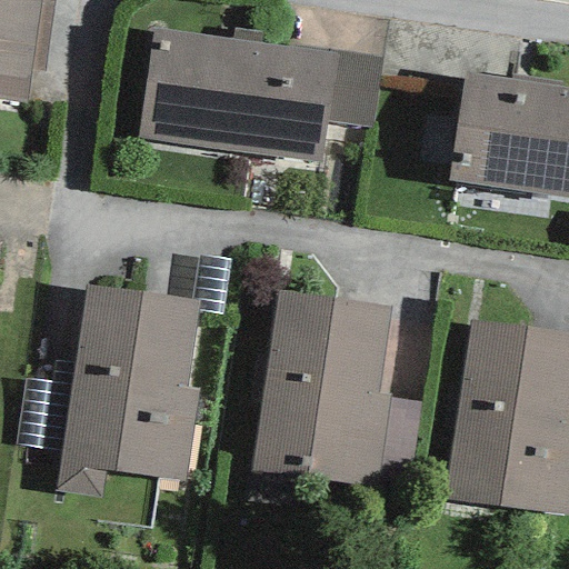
[(0,0),(0,99),(26,103),(30,70),(40,0),(0,0)]
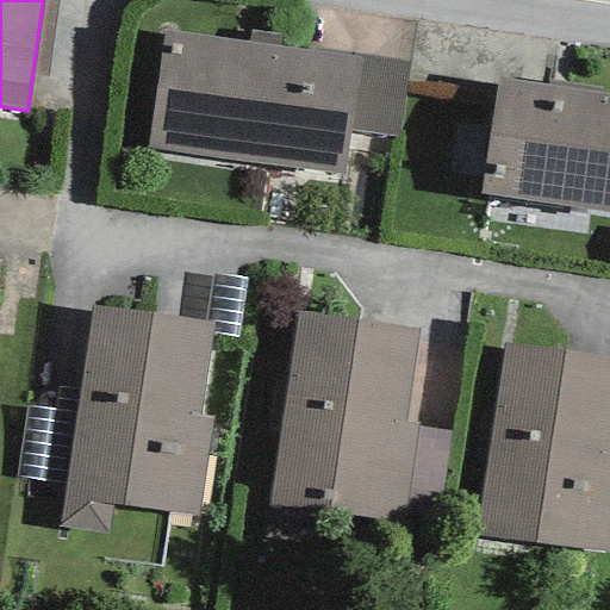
[(43,0),(32,75),(48,78),(57,0),(43,0)]
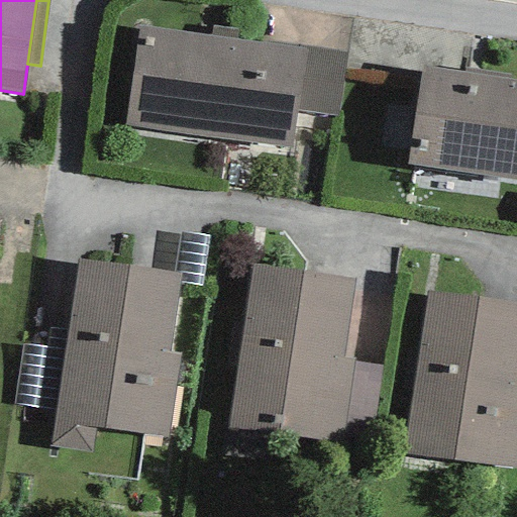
[(307,49),(138,26),(124,126),(292,150),(298,111),(307,49)]
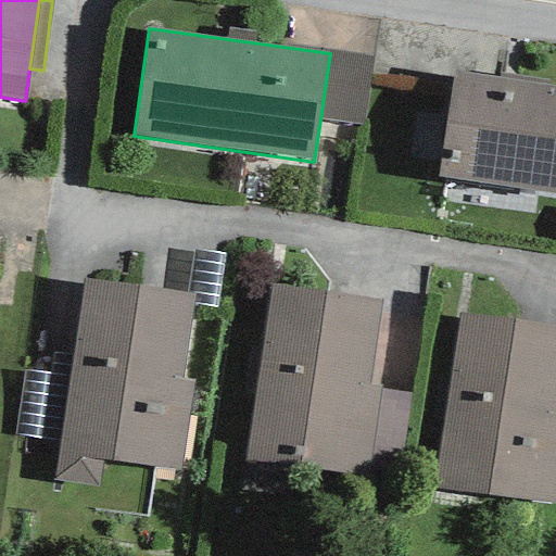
[(320,119),(363,126),(373,55),(331,50),(330,53),(320,119)]
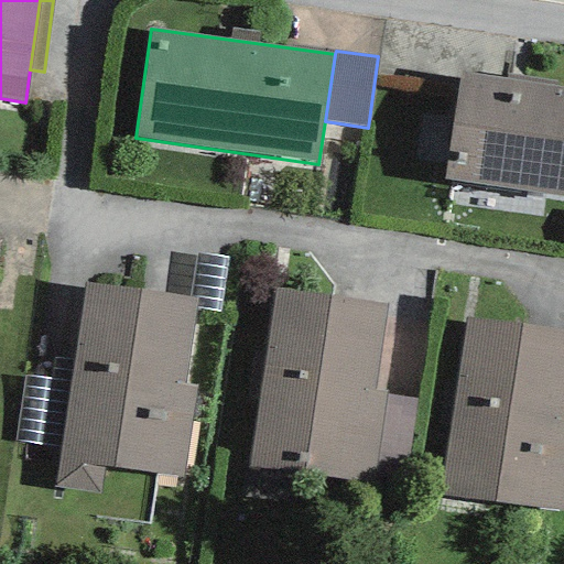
[(563,88),(459,74),(444,180),(563,196),(563,88)]
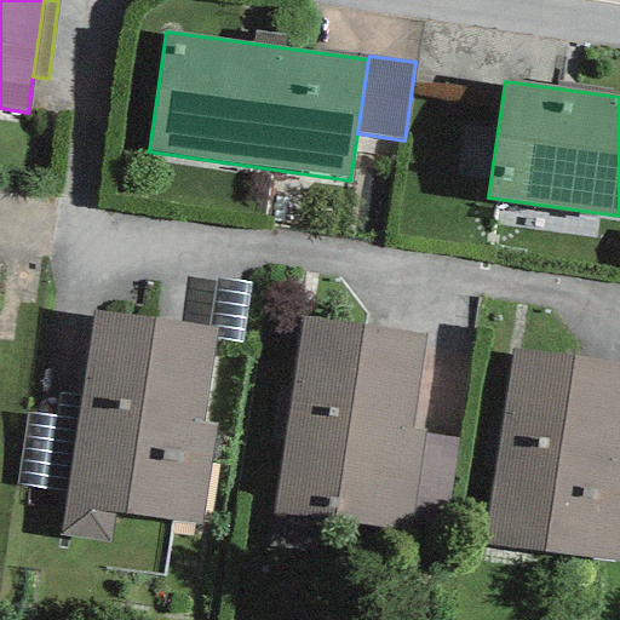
[(242,343),(250,285),(217,280),(211,326),(219,327),(218,339),(242,343)]
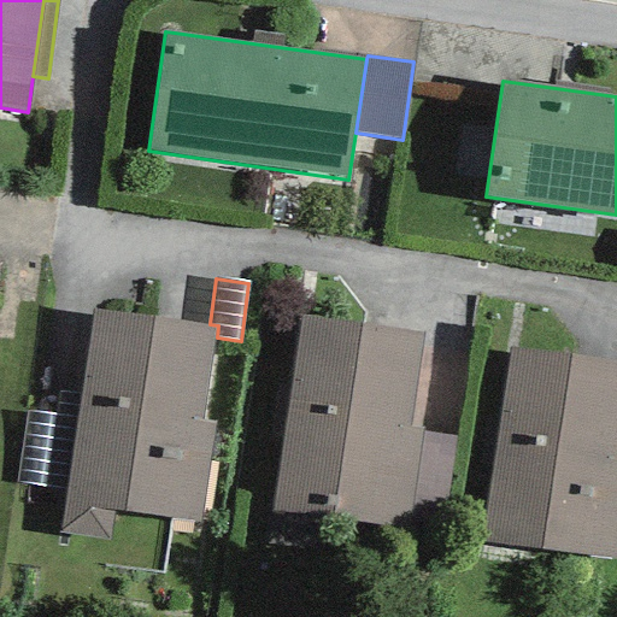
[(210,324),(93,309),(77,417),(66,492),(60,532),(109,539),(113,510),(201,523),(216,422),(204,419),(217,338),(218,325),(210,324)]
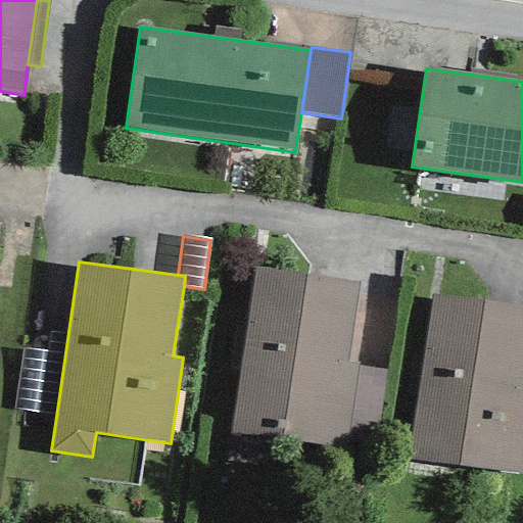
[(359,282),(253,268),(231,432),(346,447),(349,427),(357,366),(347,364),(359,282)]
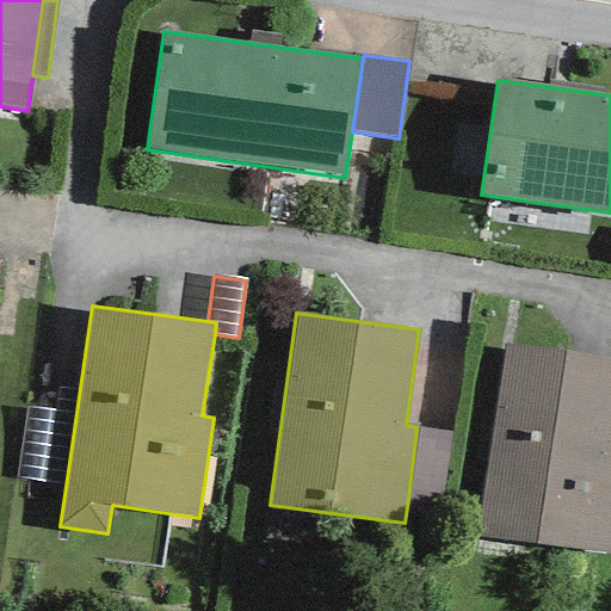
[(610,359),(505,345),(479,537),(610,554),(610,359)]
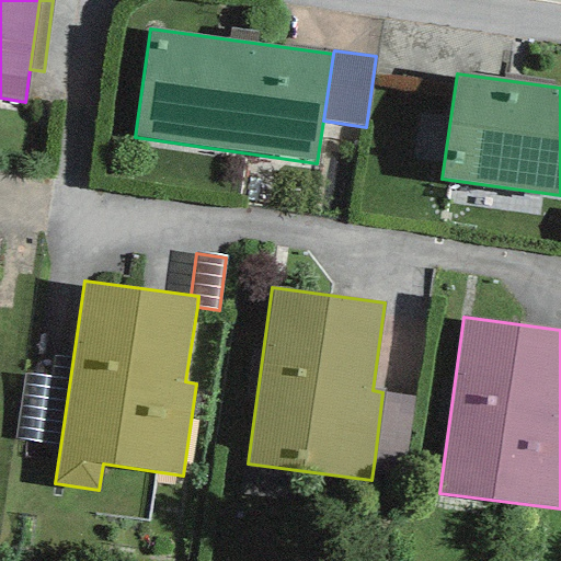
[(60,447),(70,379),(22,373),(13,441),(60,447)]
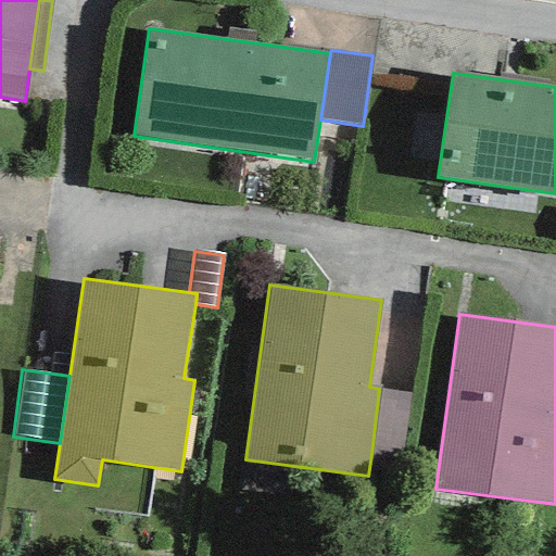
[(412,392),(379,389),(371,454),(403,458),(412,392)]
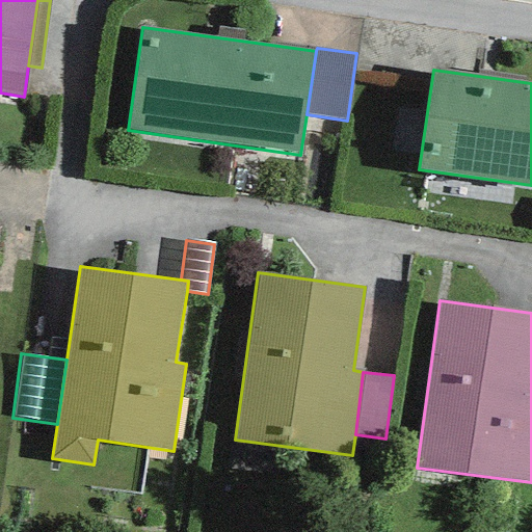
All buildings are outlined.
